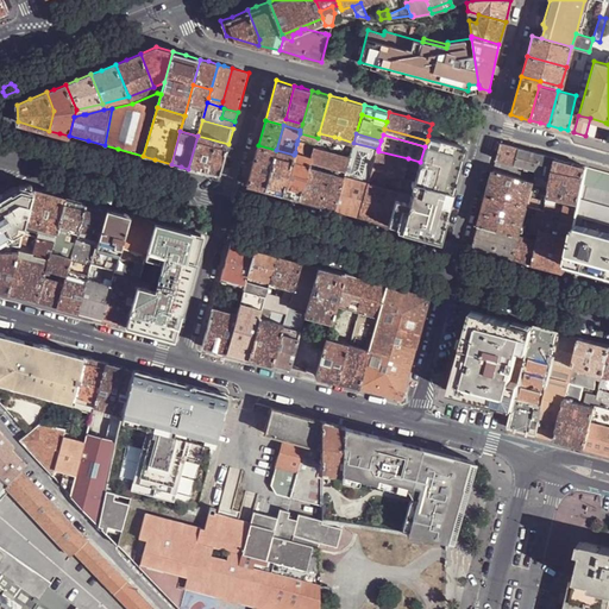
[(219,177),(228,144),(198,136),(188,169),(203,173),(219,177)]
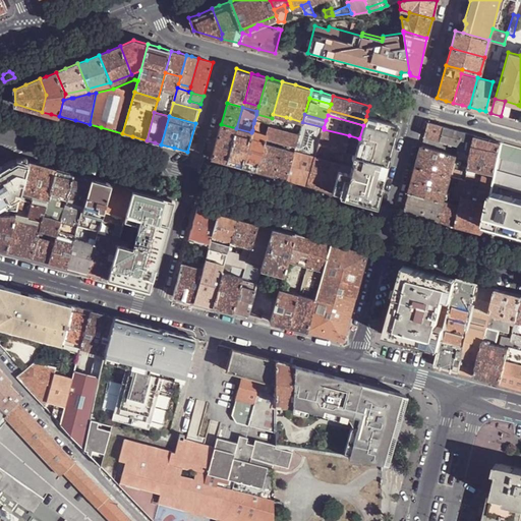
[(359,138),(373,142),(377,132),(394,137),(397,124),(366,116),(365,120),(363,125),(359,138)]
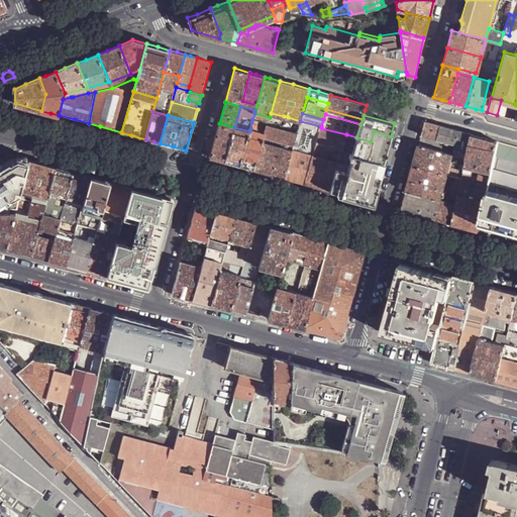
[(292,149),(313,156),(321,128),(321,126),(300,121),(297,133),(294,145),(292,149)]
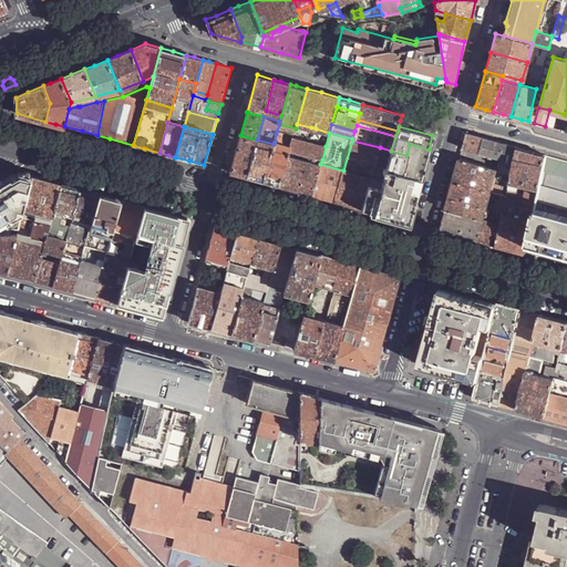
[(474,135),(467,133),(463,148),(481,153),(485,137),(474,135)]
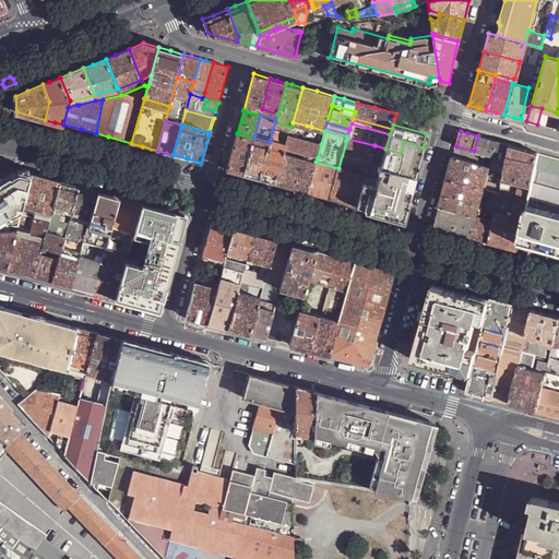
[(277,142),(280,134),(272,132),(271,140),(277,142)]
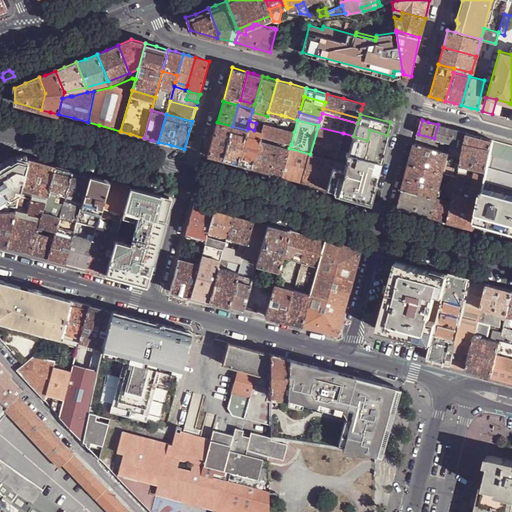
[(217,158),(223,159),(232,126),(217,122),(208,155),(217,158)]
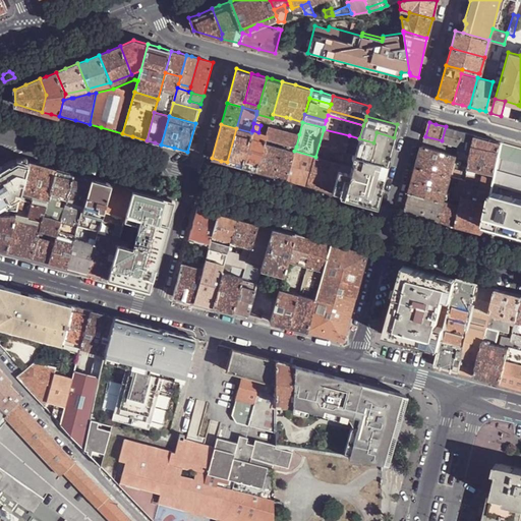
[(296,147),(299,134),(270,126),(267,134),(266,138),(291,145),(296,147)]
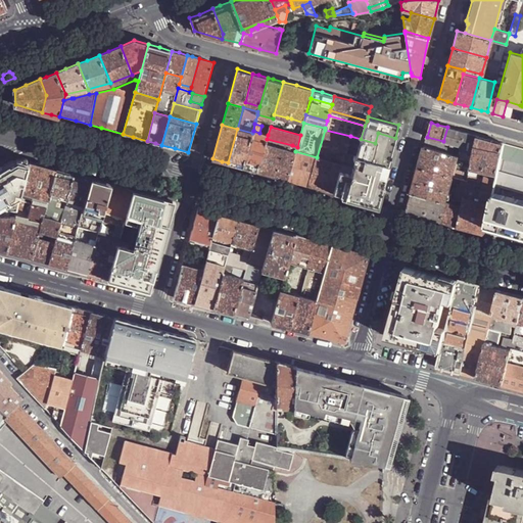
[(462,131),(447,127),(443,141),(452,143),(456,144),(458,145),(461,146),(460,151),(459,155),(460,156),(473,159),(479,136),(462,131)]
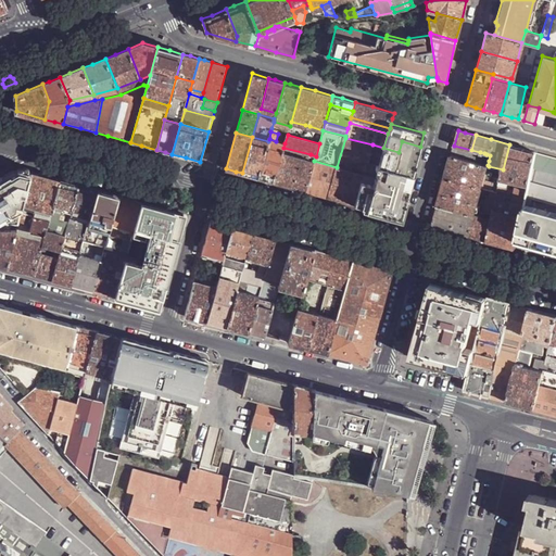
[(249,175),(258,177),(268,141),(252,137),(242,173),(249,175)]
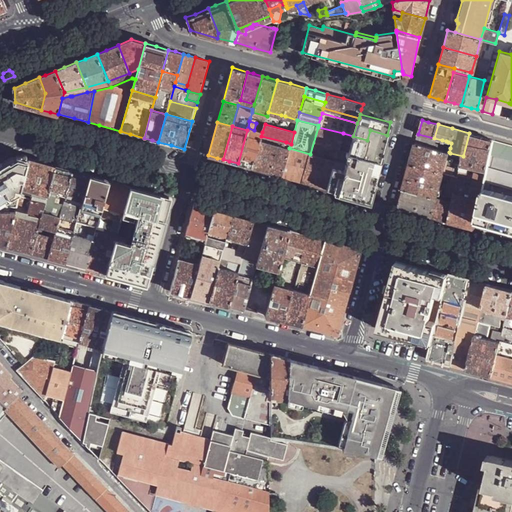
[(318,127),(310,154),(335,161),(343,133),(318,127)]
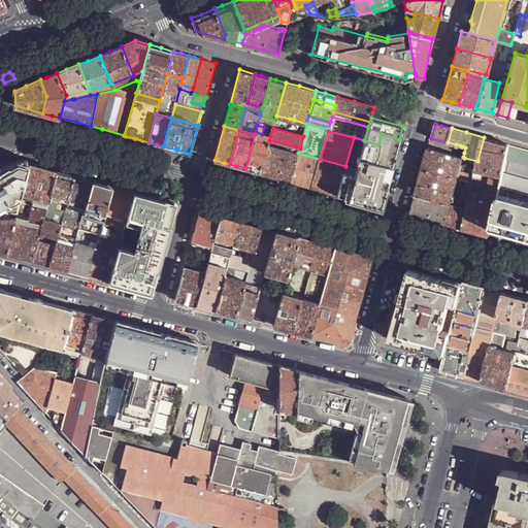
[(252,170),(261,173),(268,144),(269,140),(270,136),(262,134),(256,132),(255,134),(245,168),(252,170)]
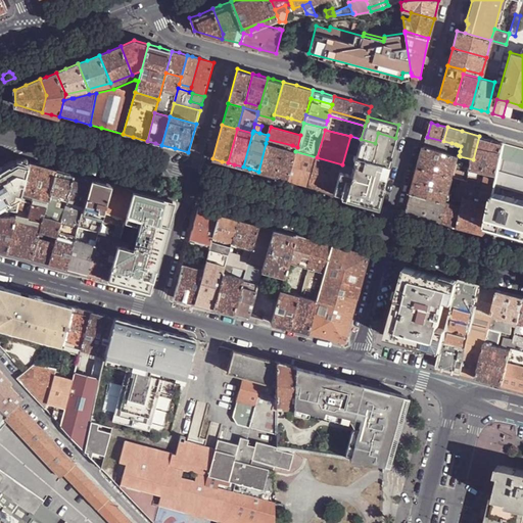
[(368,201),(378,203),(395,138),(378,133),(375,143),(359,198),(368,201)]
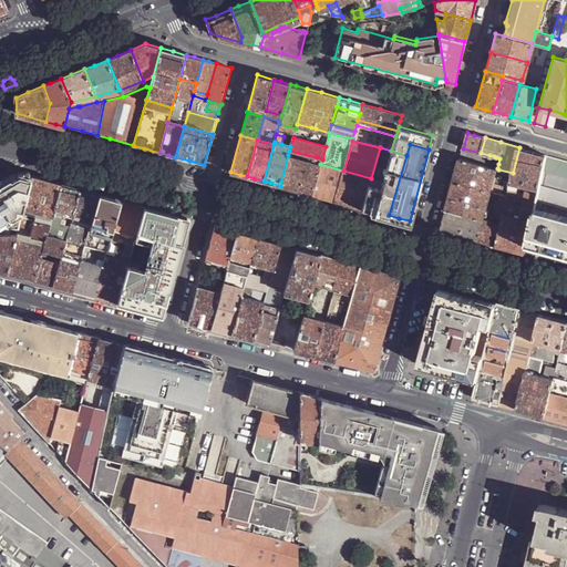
[(378,212),(389,215),(406,155),(391,151),(380,147),(371,178),(362,208),(378,212)]
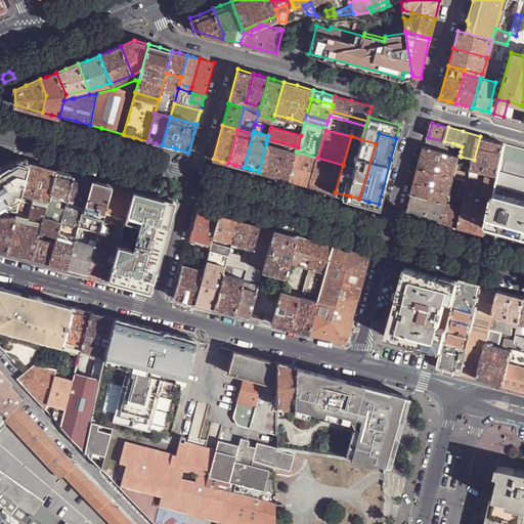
[(506,143),(480,136),(474,160),(472,169),(479,170),(491,173),(498,175),(499,172),(503,157),(506,143)]
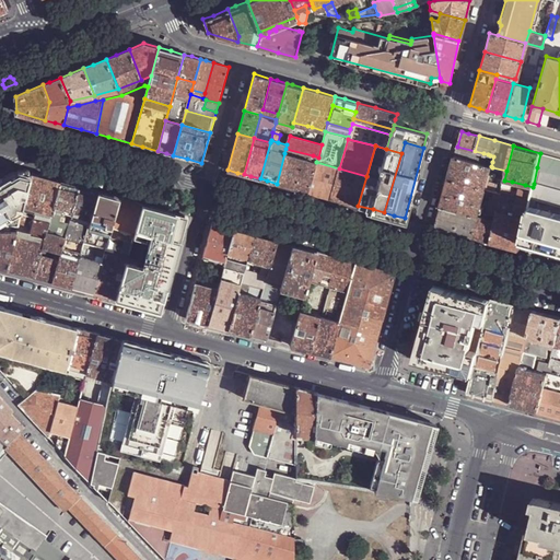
[(457,147),(455,156),(471,161),(474,154),(475,151),(457,147)]
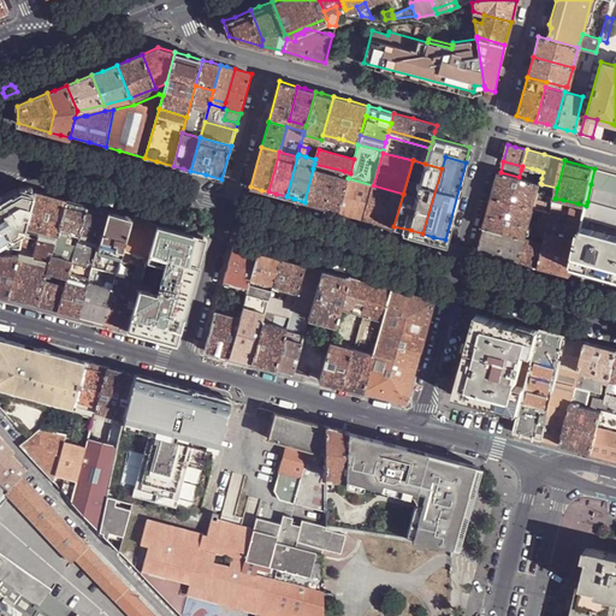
[(318,206),(338,211),(348,178),(342,177),(313,169),(304,202),(318,206)]
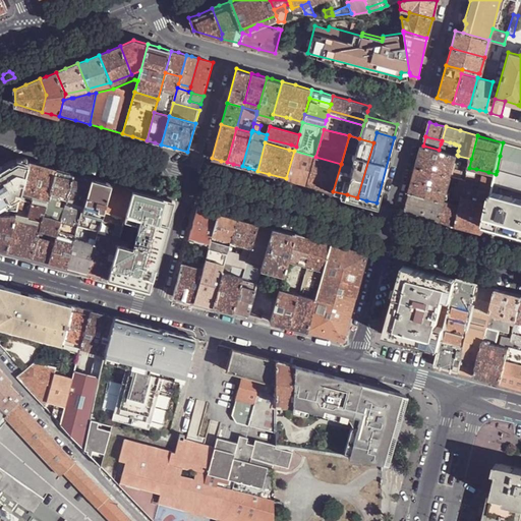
[(520,147),(503,142),(500,156),(520,162),(520,147)]
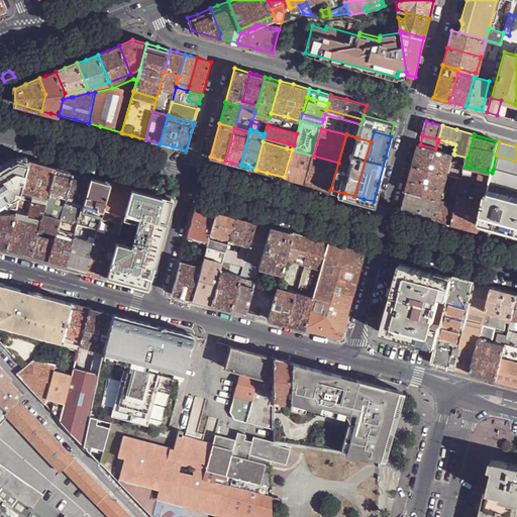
[(417,156),(414,165),(448,175),(454,154),(453,153),(451,153),(435,148),(420,144),(417,156)]
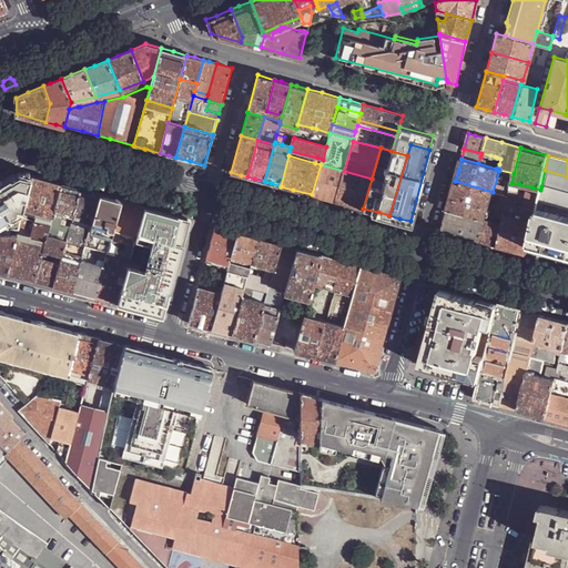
[(323,198),(335,201),(344,171),(321,164),(312,194),(323,198)]
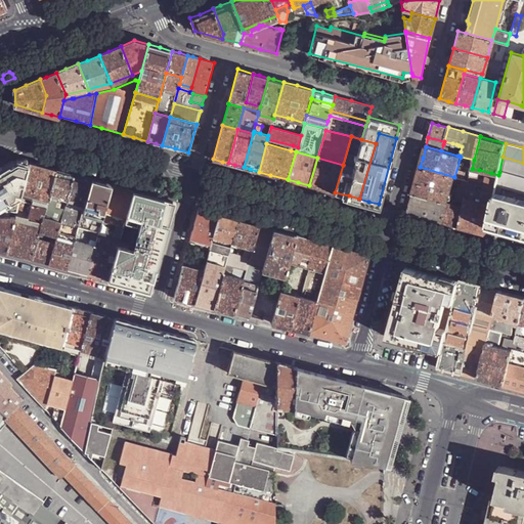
[(474,160),(461,157),(454,177),(463,179),(470,180),(472,169),(474,160)]
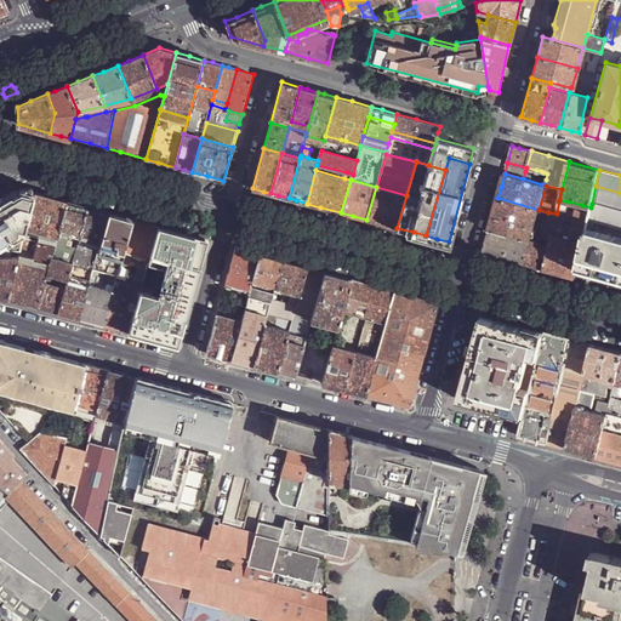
[(381,223),(397,228),(406,195),(376,187),(366,220),(381,223)]
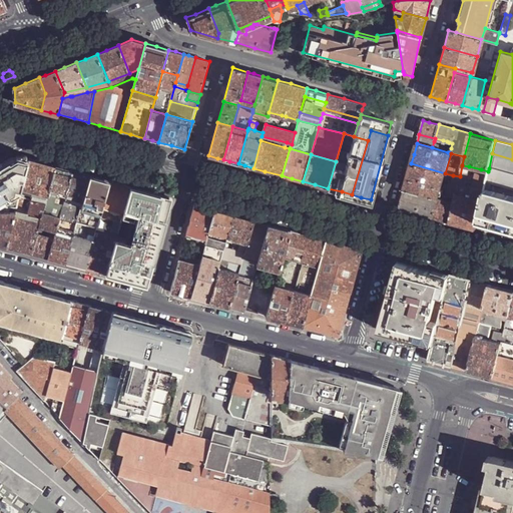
[(17,156),(0,165),(0,206),(9,207),(16,207),(16,205),(19,196),(19,195),(15,194),(12,195),(11,200),(4,200),(3,198),(13,193),(14,189),(17,190),(17,192),(19,193),(21,188),(28,159),(22,157),(17,156)]
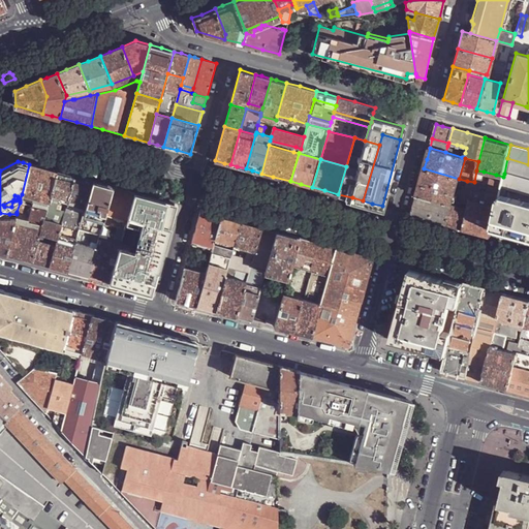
[(41,167),(29,164),(22,194),(24,195),(30,197),(32,197),(34,198),(49,203),(50,195),(57,172),(41,167)]
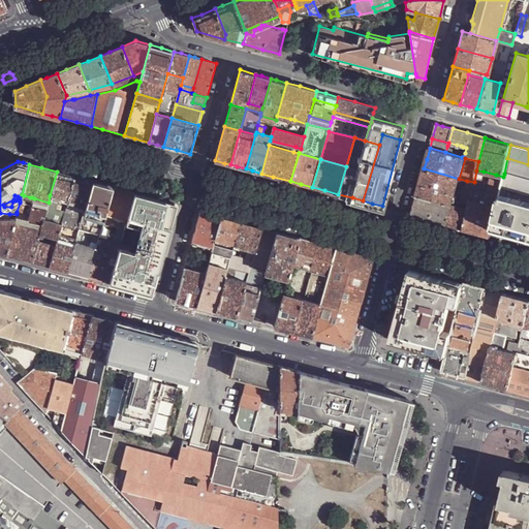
[(421,182),(416,195),(452,205),(459,179),(424,168),(421,182)]
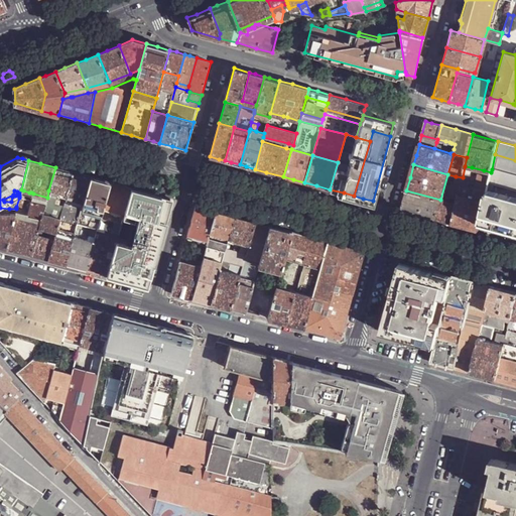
[(472,167),(465,166),(463,177),(462,184),(465,184),(466,185),(467,178),(469,179),(472,167)]
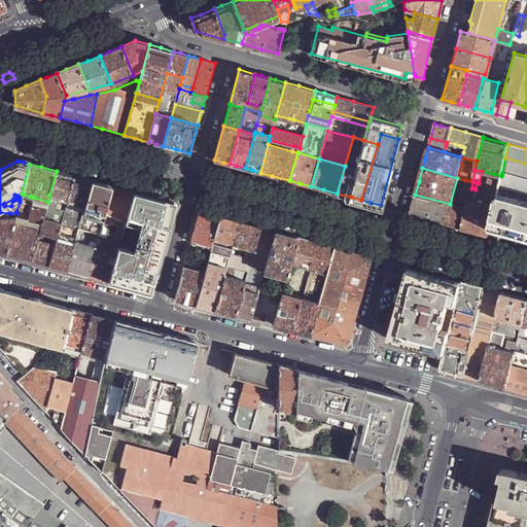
[(65,173),(57,171),(49,195),(68,200),(74,176),(65,173)]
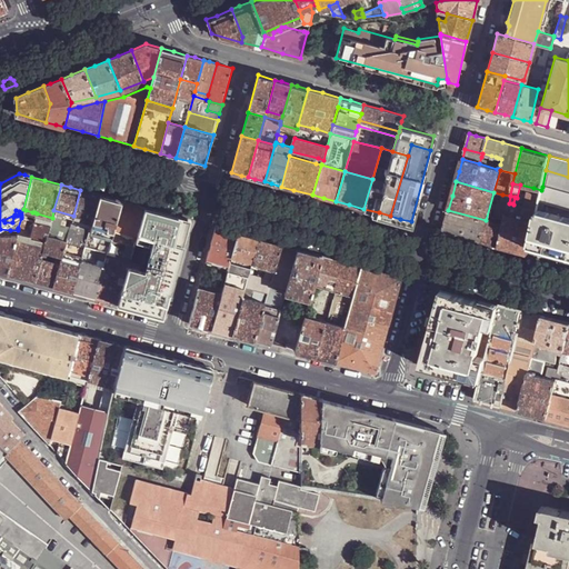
[(568,193),(542,187),(541,190),(538,209),(542,210),(545,203),(568,209),(568,193)]
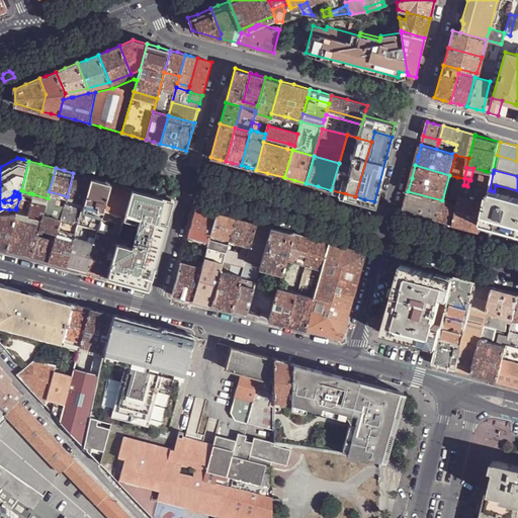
[(485,176),(481,175),(478,188),(489,191),(490,190),(493,173),(486,171),(485,176)]
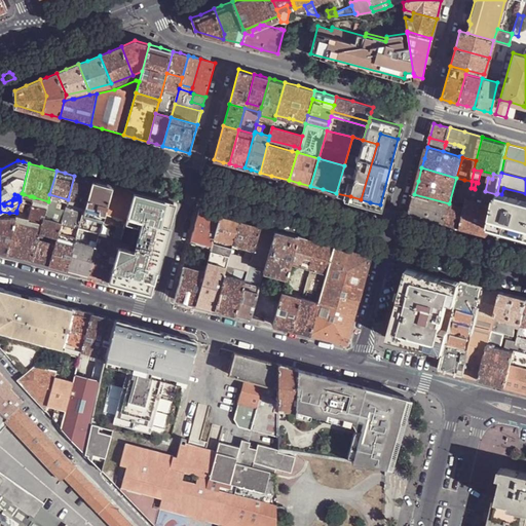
[(81,177),(74,176),(68,199),(67,200),(84,205),(91,180),(81,177)]
